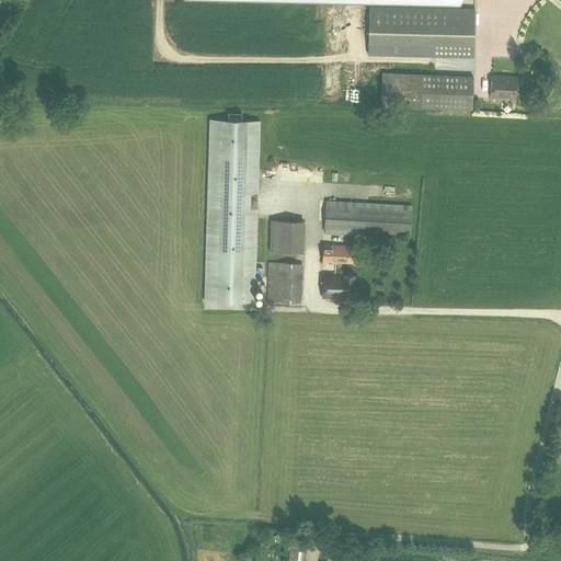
[(474,8),(369,6),(368,54),(474,56),(474,8)]
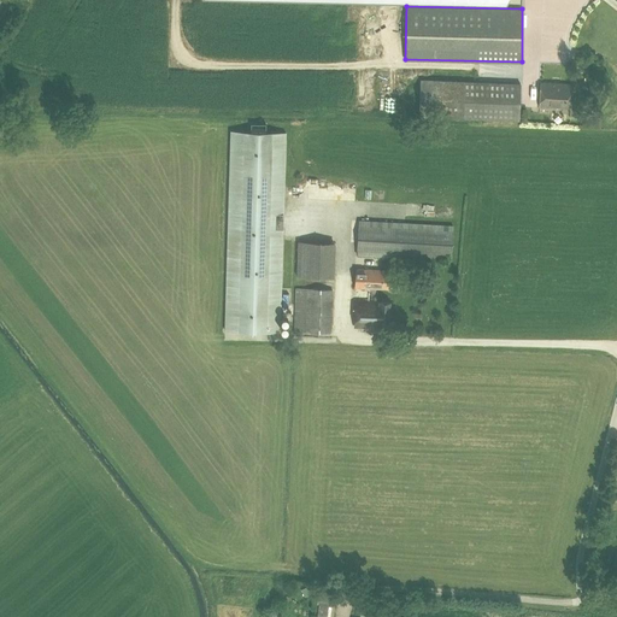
[(519,83),(421,80),(418,117),(518,121),(519,83)]
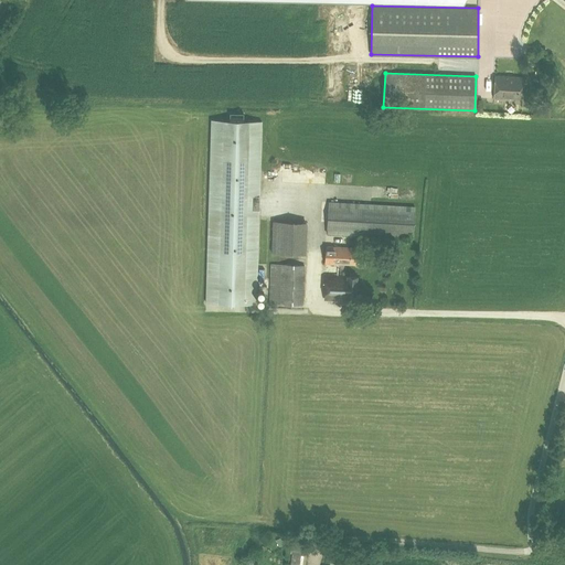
[(523,99),(523,77),(494,76),(493,98),(523,99)]
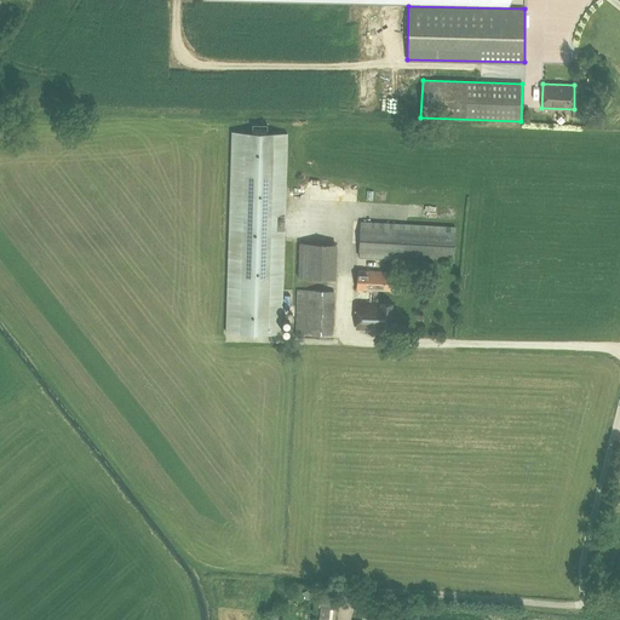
[(586,116),(586,126),(600,126),(601,118),(586,116)]
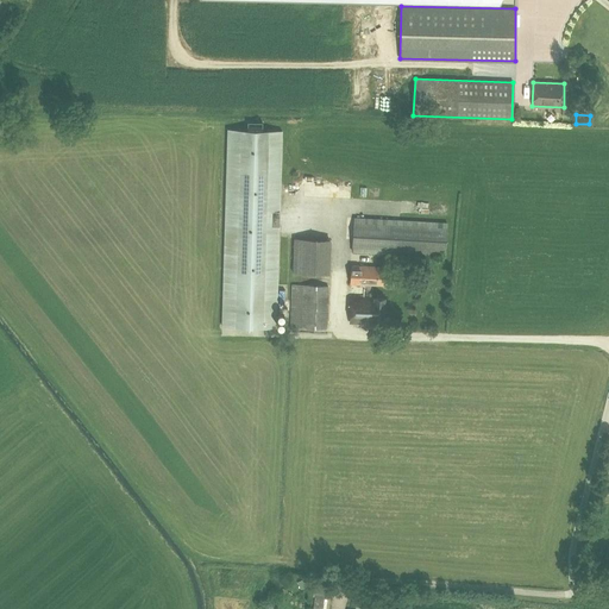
[(227,130),(224,239),(221,326),(221,327),(277,328),(282,131),(227,130)]
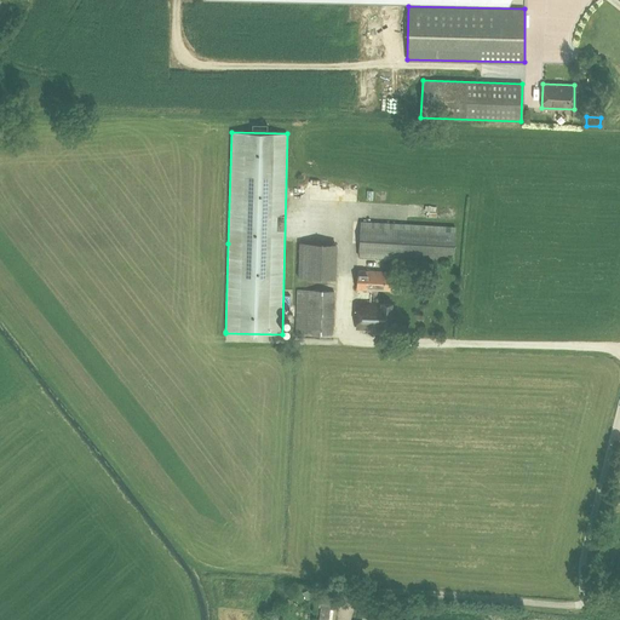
[(360,220),(359,257),(453,263),(455,227),(360,220)]
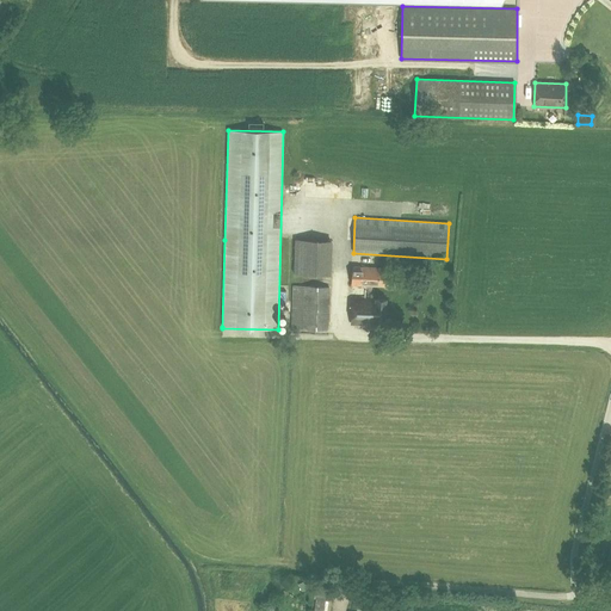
[(335,236),(298,235),(298,271),(334,271),(335,236)]
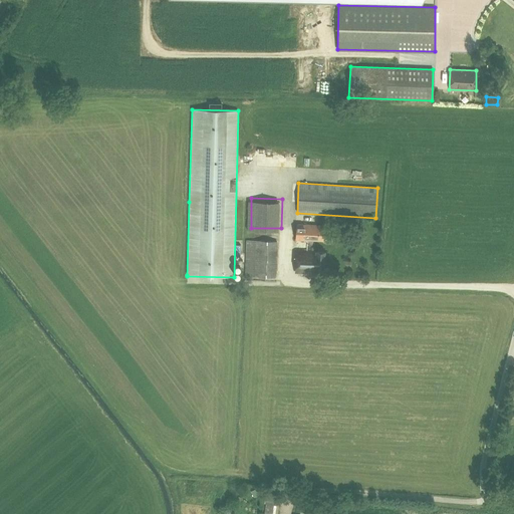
[(295,240),(326,241),(332,242),(332,231),(326,231),(327,226),(296,224),(295,240)]
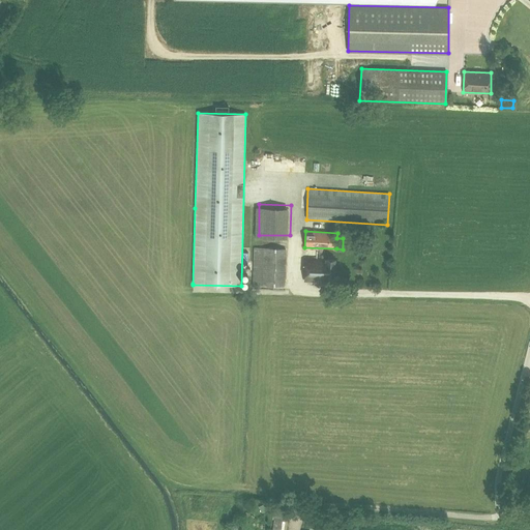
[(255,249),(254,286),(285,287),(286,251),(255,249)]
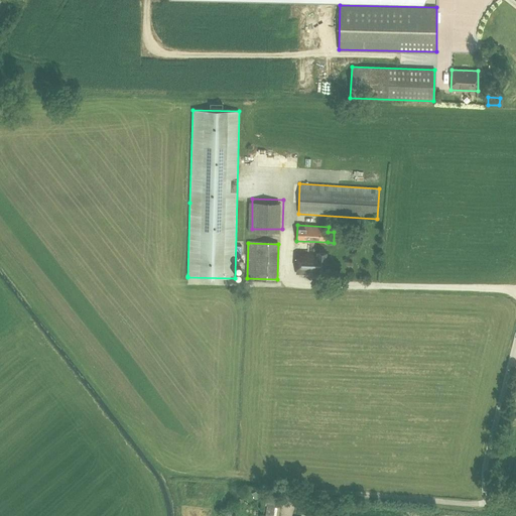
[(297,251),(296,273),(327,274),(328,252),(297,251)]
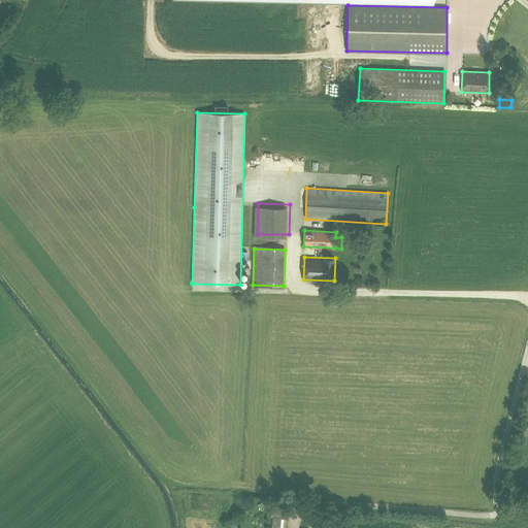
[(286,526),(287,515),(276,514),(275,526),(286,526)]
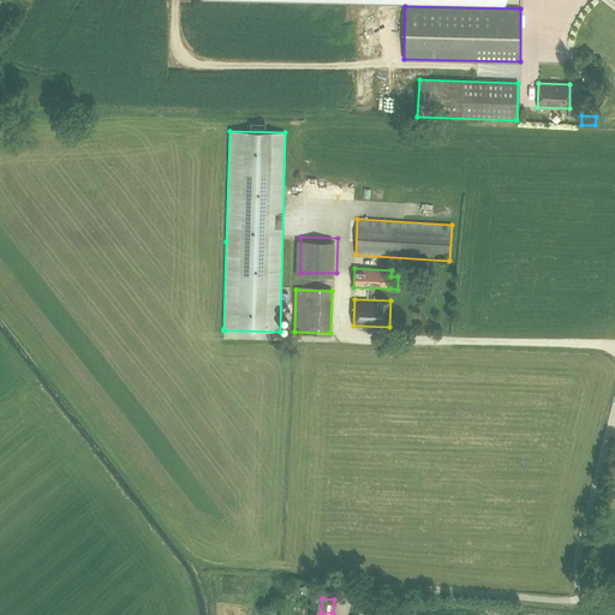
[(369,614),(377,614),(378,602),(370,601),(369,614)]
